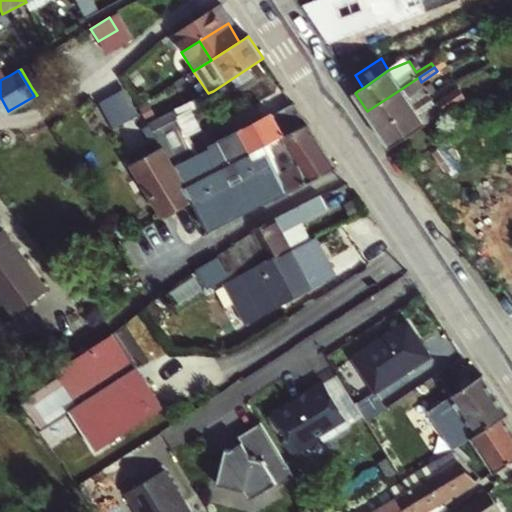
[(367,111),(379,128),(416,103),(431,94),(451,82),(444,72),(409,95),(404,87),(367,111)]
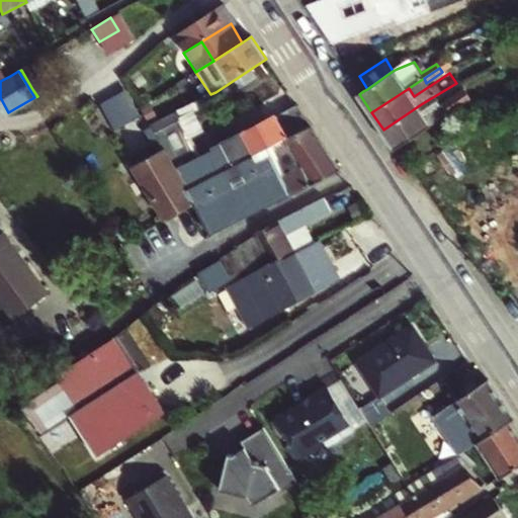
[(106,98),(118,125),(145,114),(132,86),(106,98)]
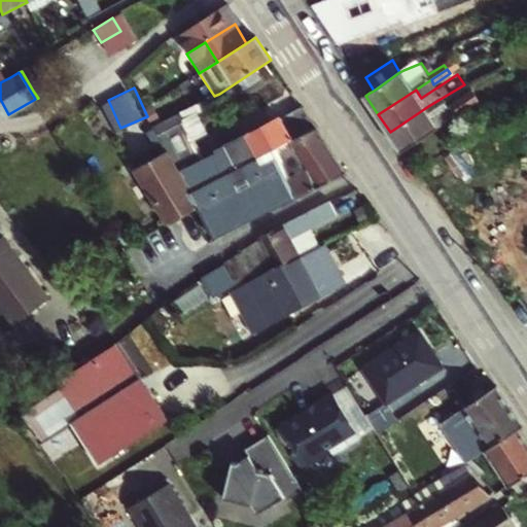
[(403,153),(407,151),(481,101),(475,91),(450,106),(434,116),(428,106),(390,132),(403,153)]
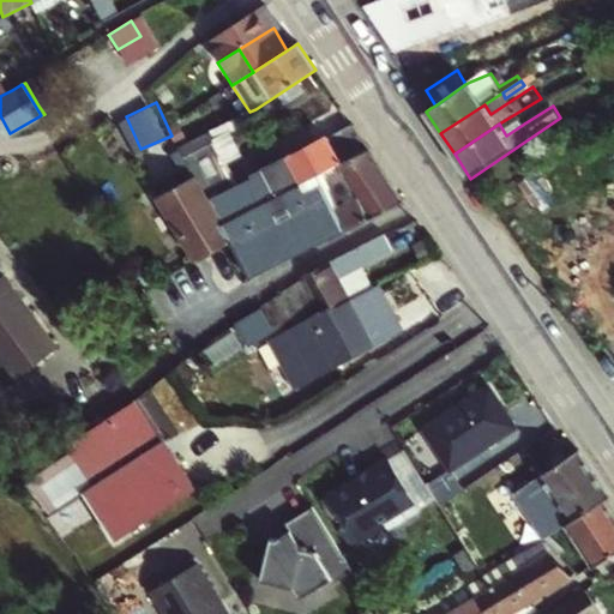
[(499,124),(506,136),(524,124),(517,113),(499,124)]
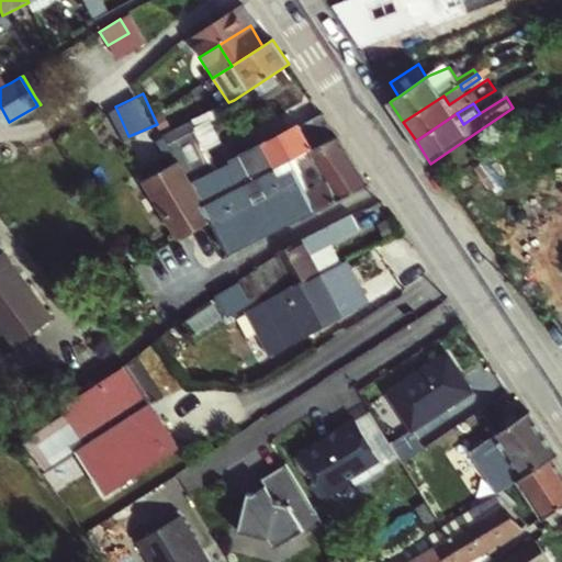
[(524,108),(496,125),(501,131),(528,114),(524,108)]
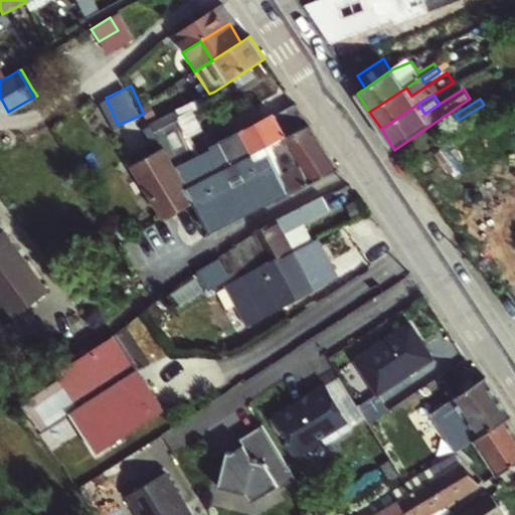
[(213,175),(268,148),(277,143),(285,139),(310,126),(297,106),(222,144),(224,149),(197,163),(185,138),(164,148),(163,148),(178,173),(186,187),(200,181),(213,175)]
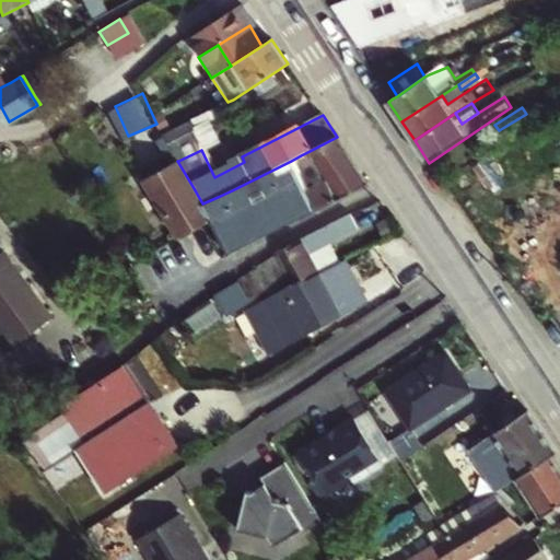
[(178,161),(201,150),(186,121),(162,133),(178,161)]
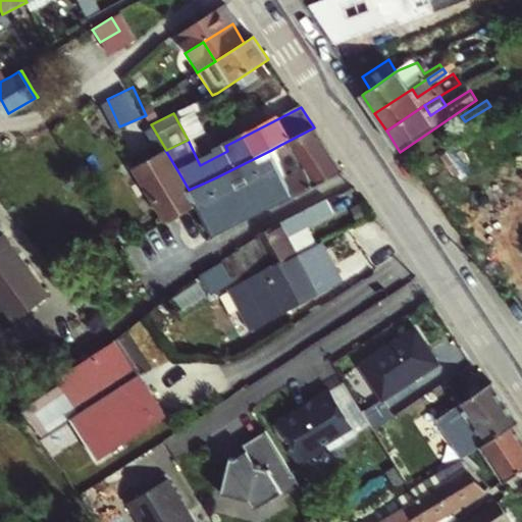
[(286,177),(295,194),(343,169),(314,127),(289,141),(280,145),(271,150),(279,165),(286,177)]
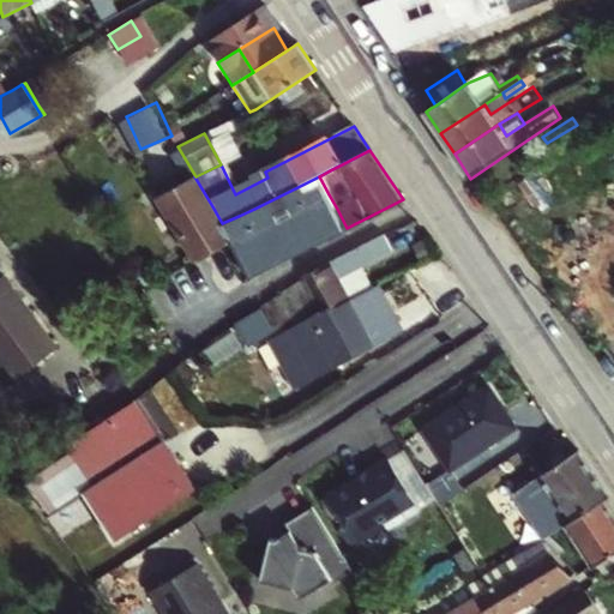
[(230,244),(250,278),(258,274),(347,228),(337,209),(329,194),(319,176),(254,209),(239,216),(222,223),(212,206),(194,176),(162,197),(200,259),(230,244)]
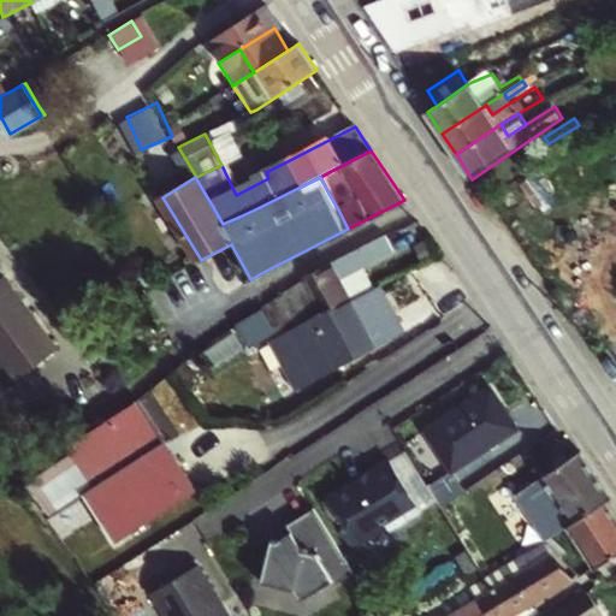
[(163,197),(159,200),(197,262),(201,260),(163,197)]
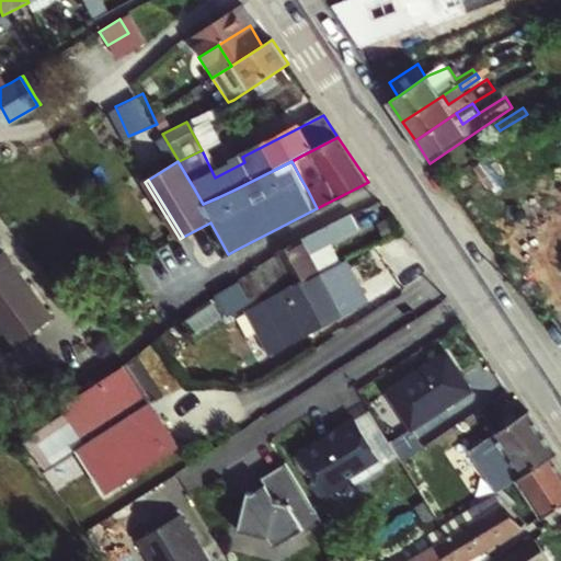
[(356,228),(348,214),(277,252),(279,258),(275,260),(295,292),(323,276),(343,265),(330,242),(356,228)]
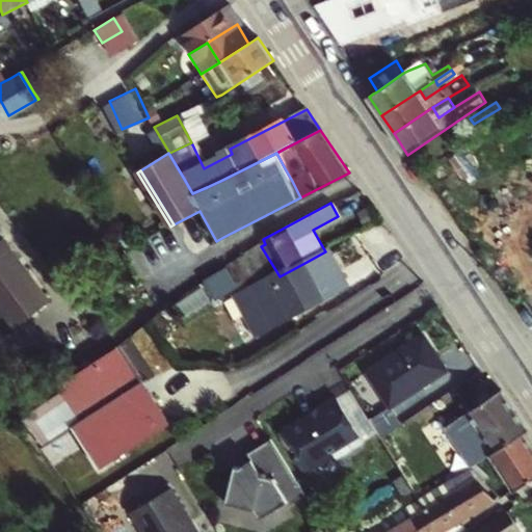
[(4,245),(0,247),(0,283),(20,311),(41,295),(4,245)]
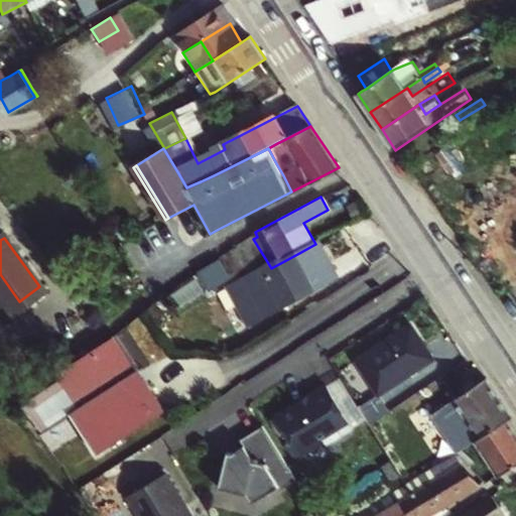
[(318,291),(297,254),(271,268),(253,239),(234,251),(250,279),(232,289),(242,308),(251,303),(258,316),(279,305),(283,311),(318,291)]
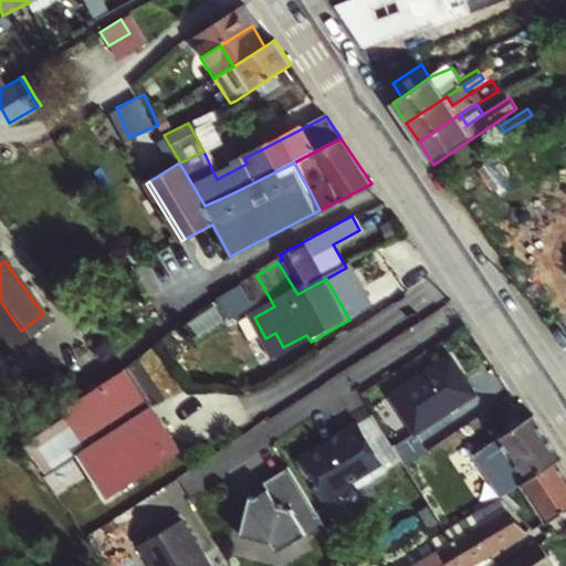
[(21,331),(0,301),(0,325),(10,338),(21,331)]
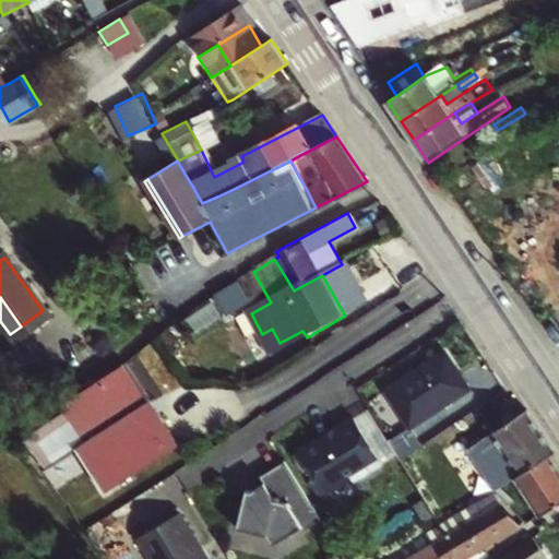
[(272,329),(262,334),(271,348),(280,343),(272,329)]
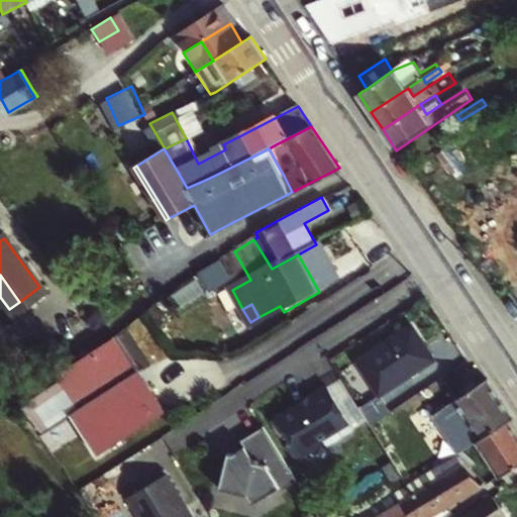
[(358,360),(382,396),(436,360),(413,325),(358,360)]
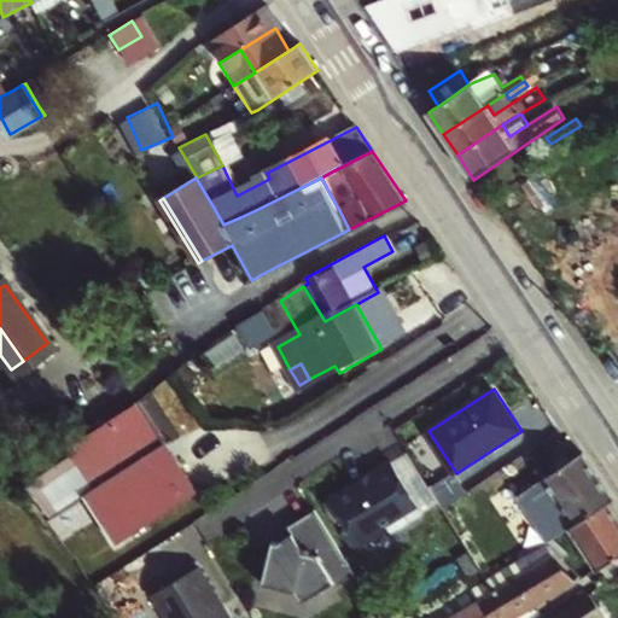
[(194,493),(135,401),(25,488),(81,567),(112,548),(114,551),(194,493)]
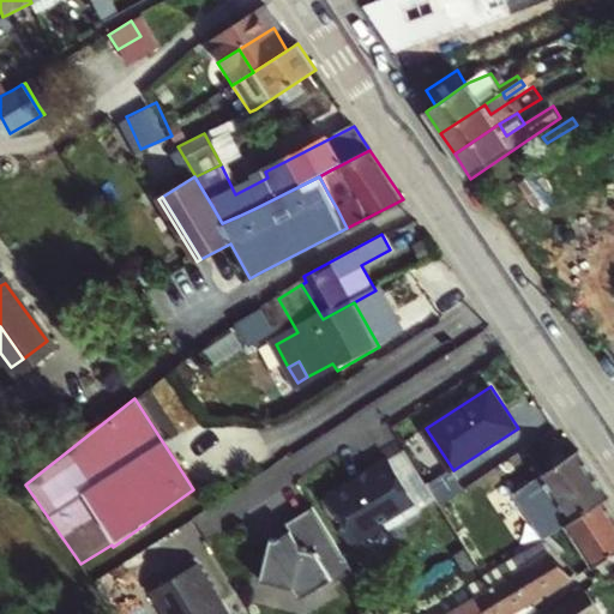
[(408,451),(392,461),(423,511),(439,501),(428,486),(408,451)]
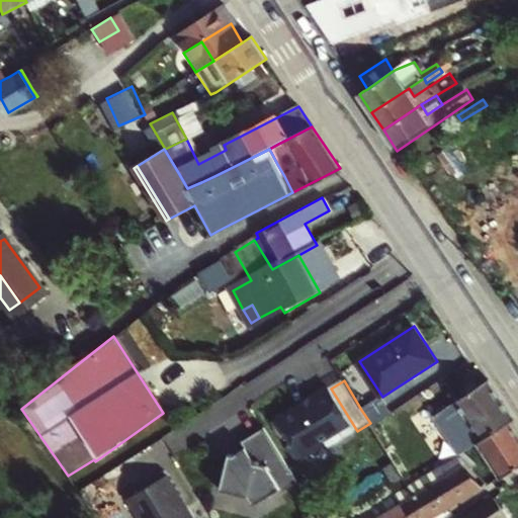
[(464,415),(481,441),(510,422),(510,424),(515,420),(490,380),(485,382),(435,415),(443,428),(464,415)]
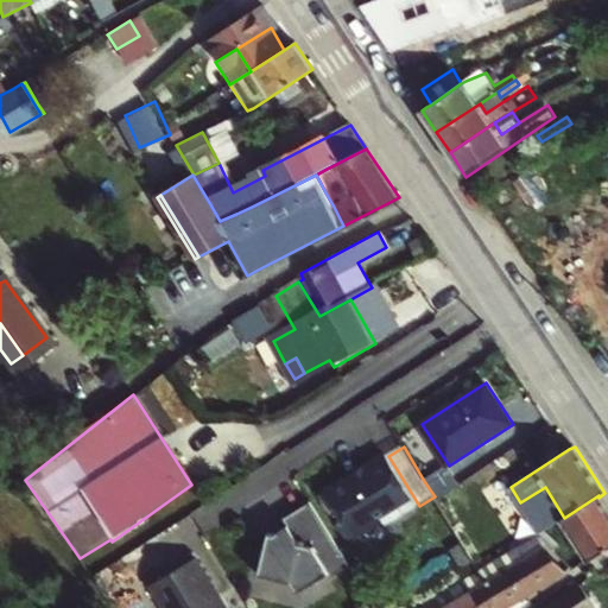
[(355,477),(328,493),(355,539),(385,521),(392,523),(419,506),(388,456),(367,469),(368,472),(356,480),(355,477)]
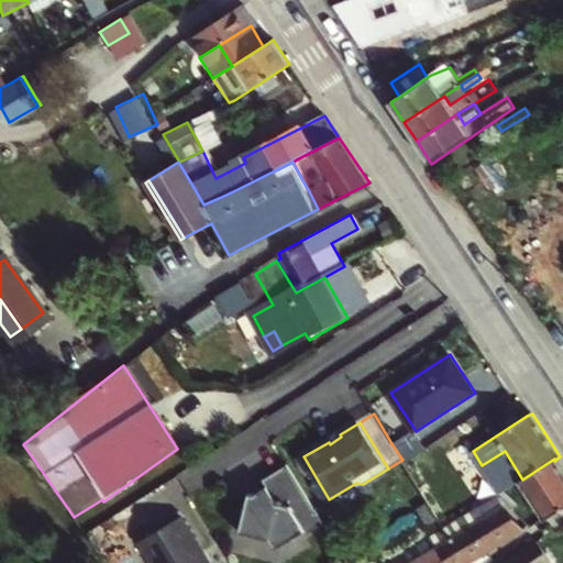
[(416,431),(393,445),(403,460),(404,463),(427,449),(416,431)]
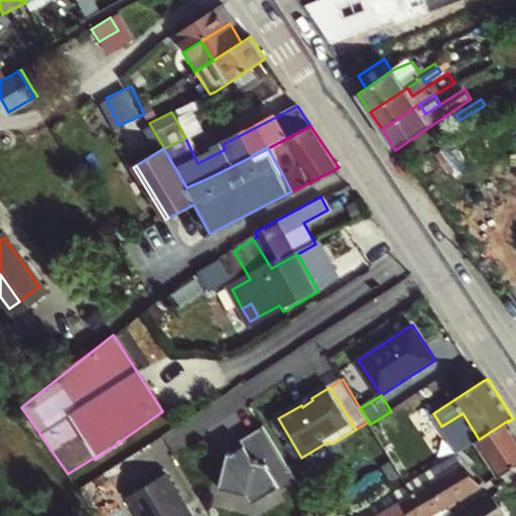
[(463,413),(441,426),(459,453),(464,448),(476,441),(479,439),(463,413)]
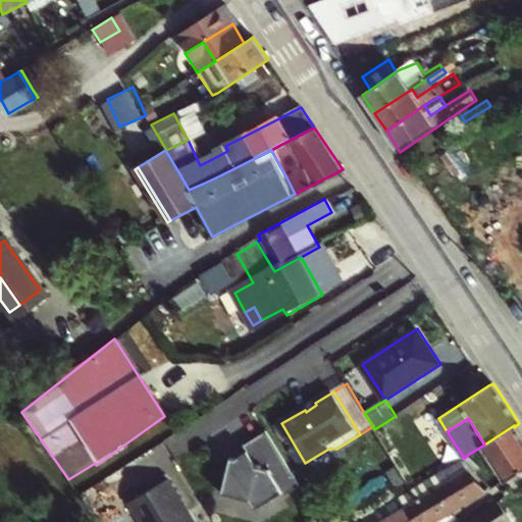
[(484,445),(481,447),(505,482),(521,471),(521,436),(514,427),(514,425),(484,445)]
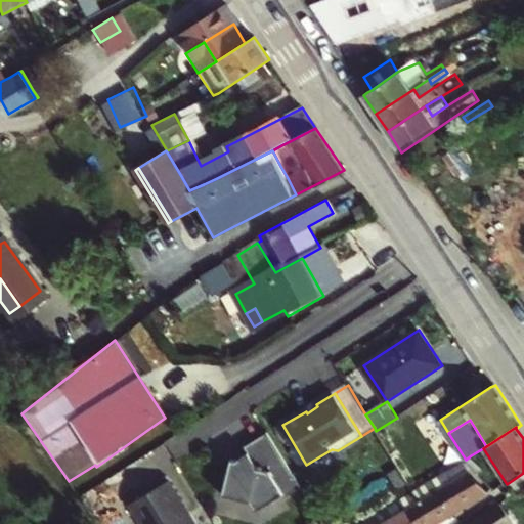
[(249,452),(236,461),(232,459),(230,467),(227,467),(222,488),(225,489),(223,495),(252,501),(258,511),(285,494),(286,497),(302,487),(268,432),(245,446),(249,452)]
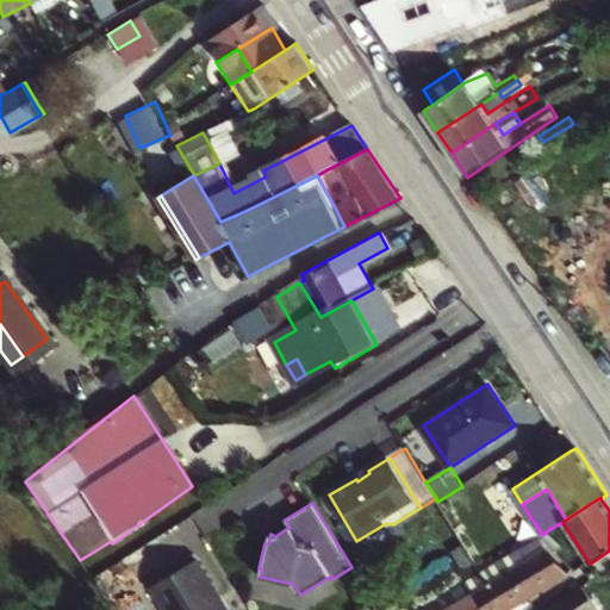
[(548,530),(542,535),(556,551),(561,546),(548,530)]
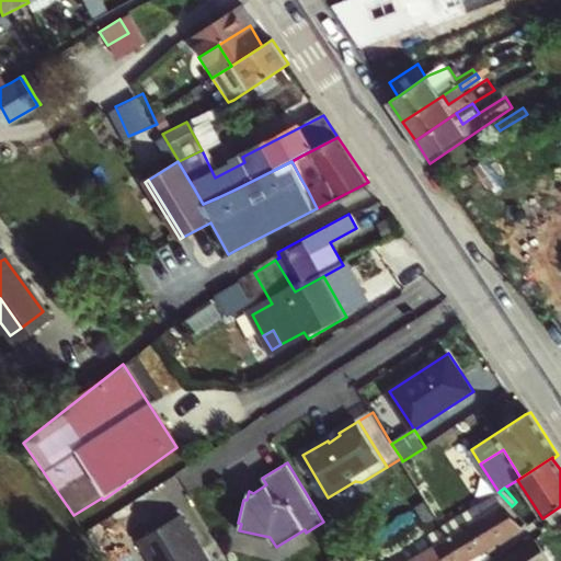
[(484,551),(524,526),(501,502),(467,523),(484,551)]
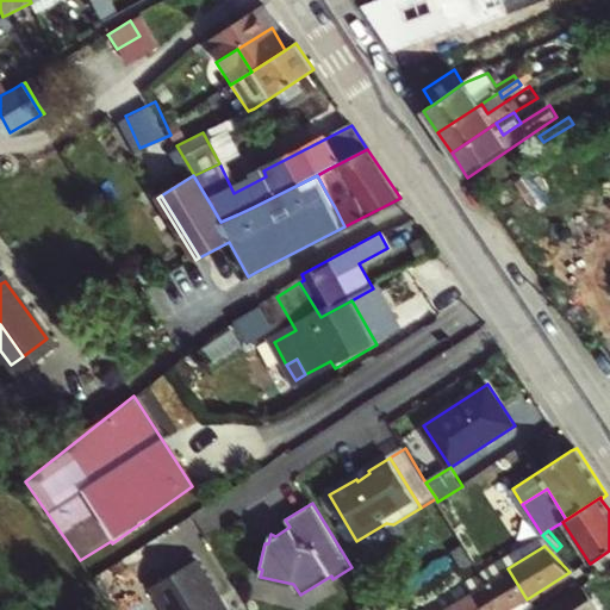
[(230,609),(197,558),(150,587),(165,609),(230,609)]
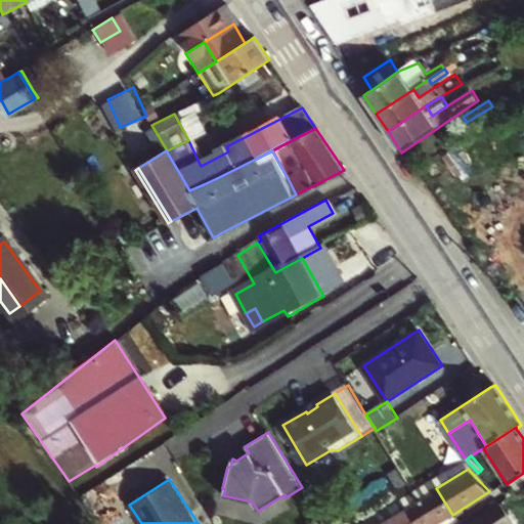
[(413,492),(400,500),(404,508),(436,488),(431,481),(413,492)]
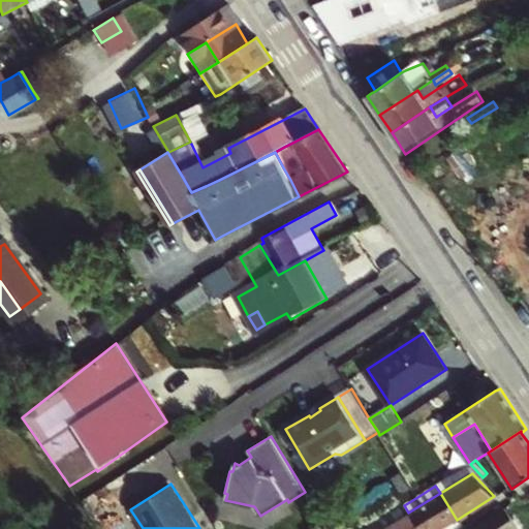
[(418,528),(440,528),(457,520),(440,493),(408,512),(418,528)]
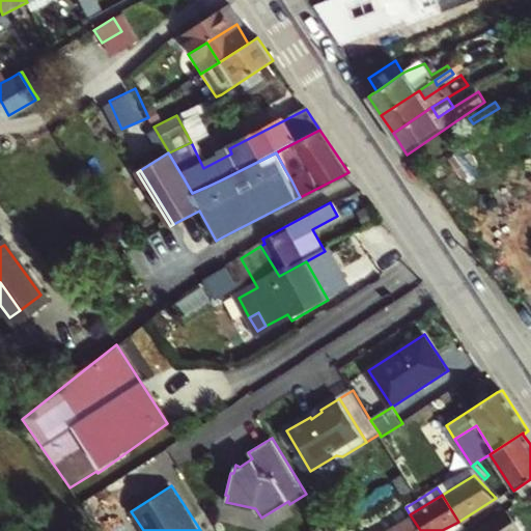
[(512,499),(515,504),(522,501),(518,496),(512,499)]
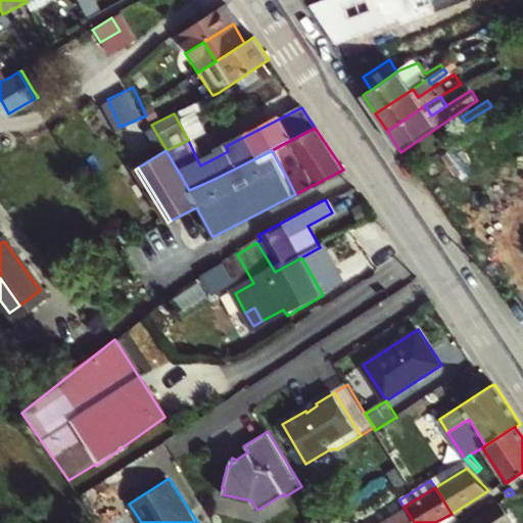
[(399,500),(358,522),(376,522),(403,507),(399,500)]
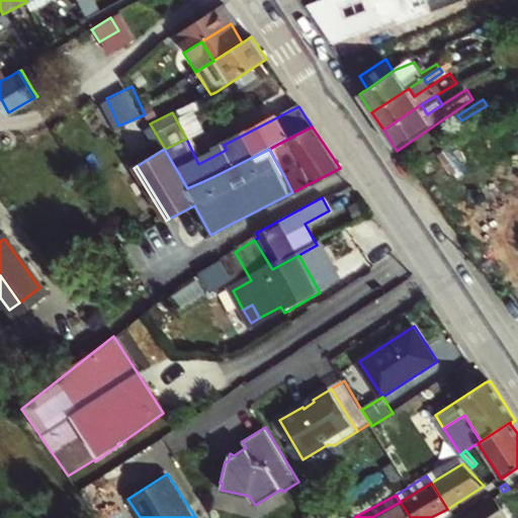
[(465,517),(508,517),(495,499),(465,517)]
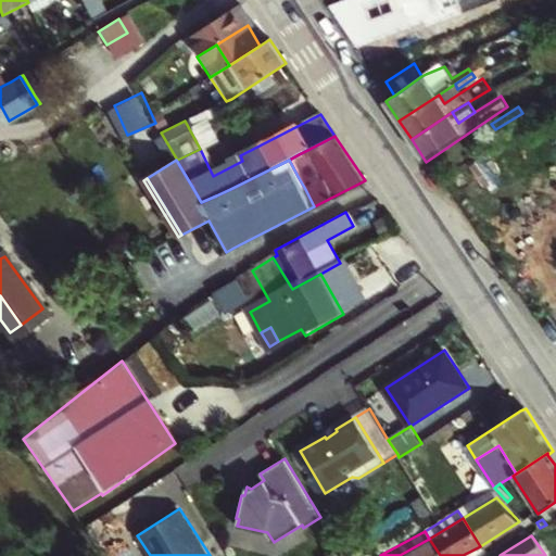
[(440,555),(429,539),(400,555),(440,555)]
